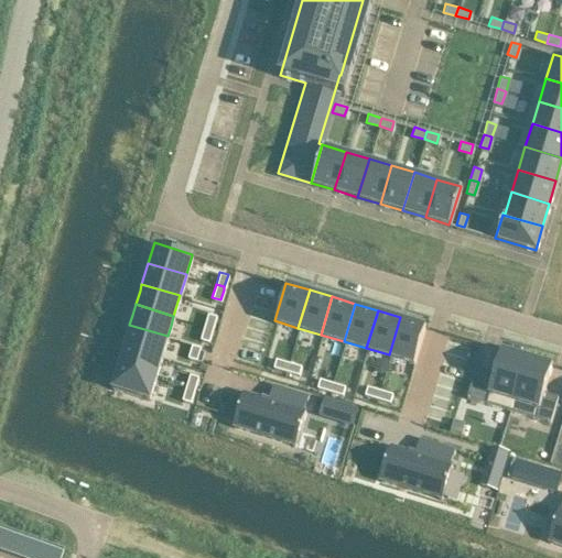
[(207,313),(204,325),(212,327),(216,315),(207,313)]
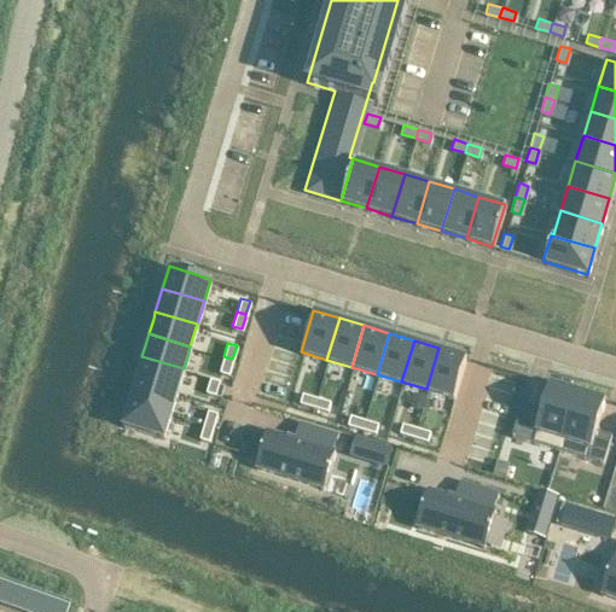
[(439,348),(426,389),(452,397),(465,356),(439,348)]
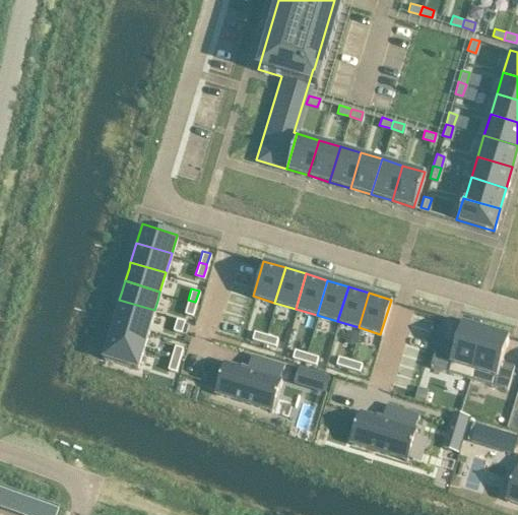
[(116,313),(114,319),(148,329),(150,323),(154,310),(119,300),(116,313)]
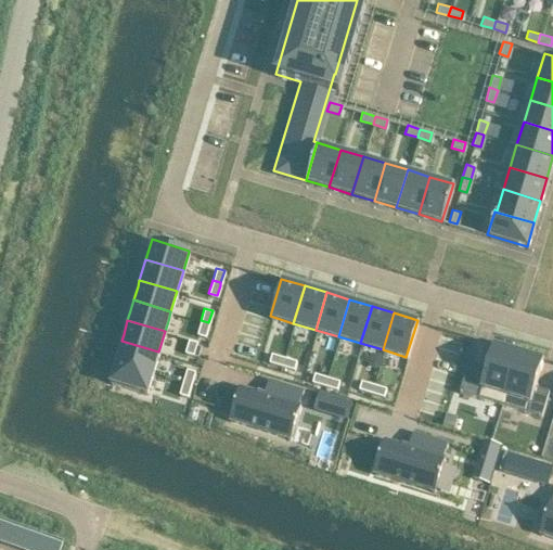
[(201,320),(196,332),(205,335),(208,322),(201,320)]
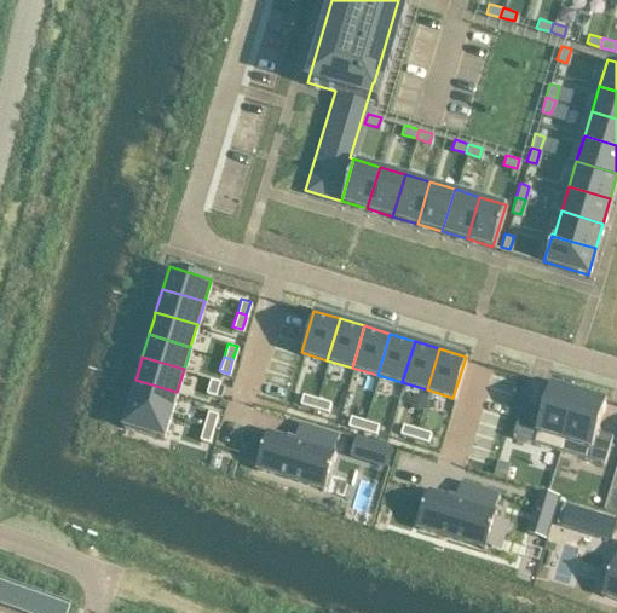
[(211,377),(206,391),(215,394),(219,380),(211,377)]
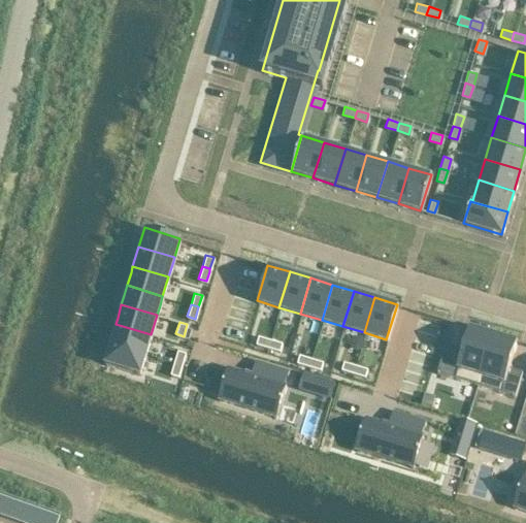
[(110,339),(109,342),(144,354),(145,351),(151,334),(116,324),(110,339)]
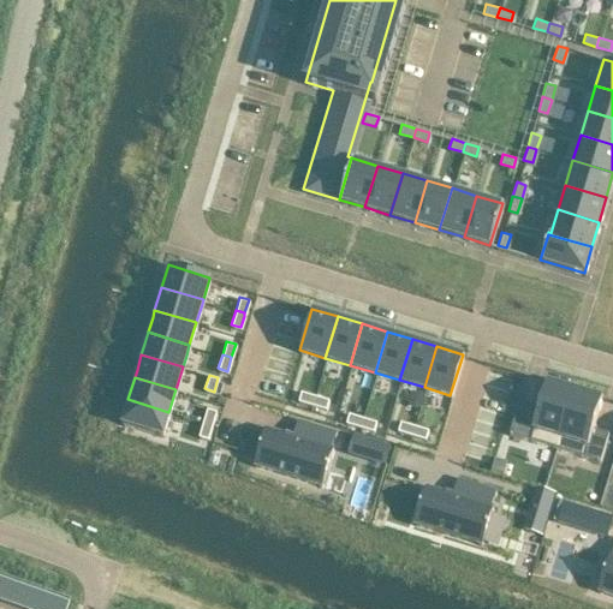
[(516,404),(507,431),(555,446),(573,387),(546,378),(536,410),(516,404)]
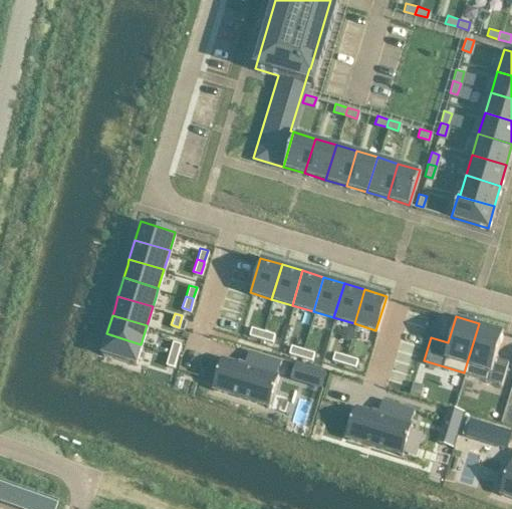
[(479,323),(464,372),(500,384),(507,359),(494,355),(502,330),(479,323)]
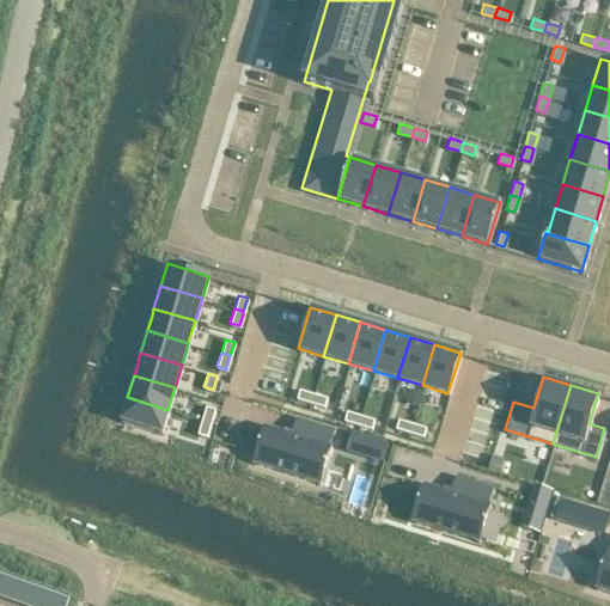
[(299,387),(296,397),(310,402),(312,392),(299,387)]
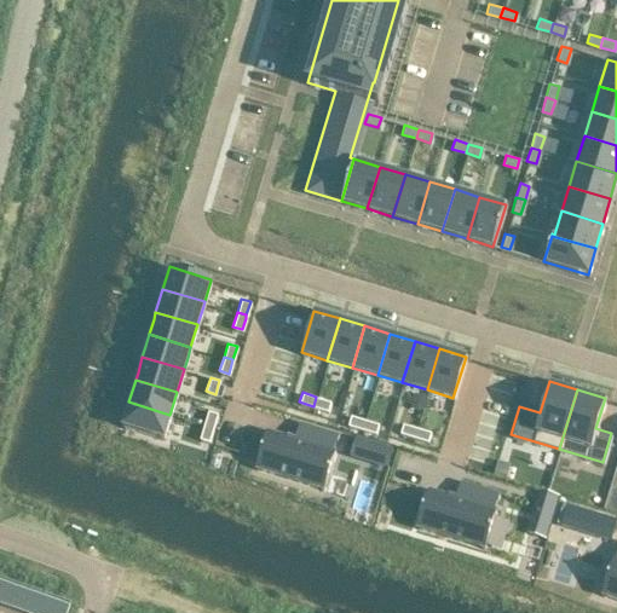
[(316,397),(313,406),(327,410),(330,400),(316,397)]
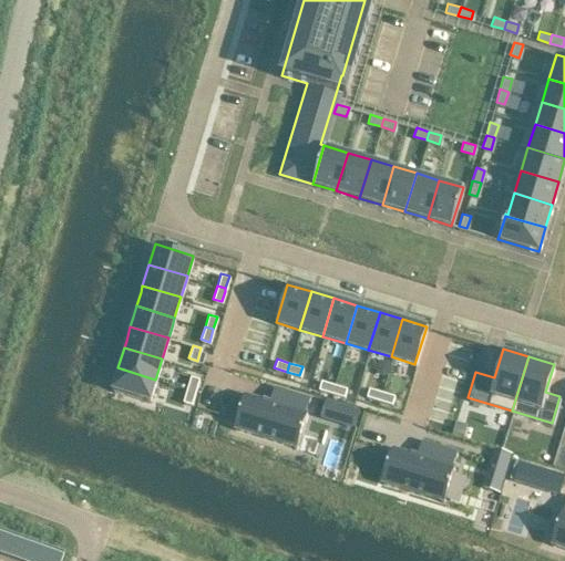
[(117,367),(112,388),(150,400),(155,380),(117,367)]
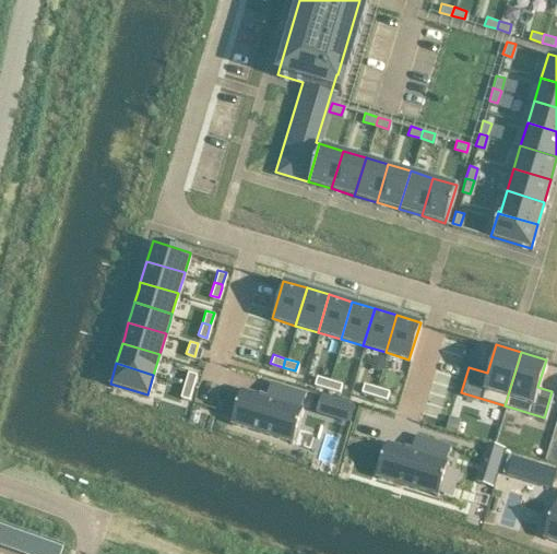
[(185,380),(184,384),(192,386),(193,382),(196,373),(188,370),(185,380)]
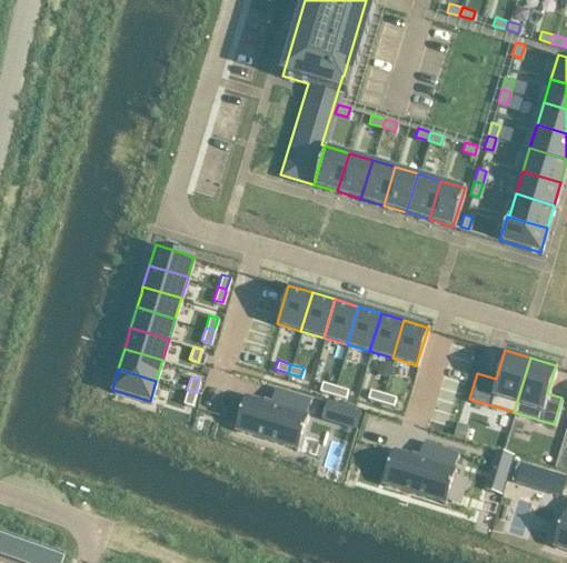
[(321,381),(319,389),(331,393),(335,384),(321,381)]
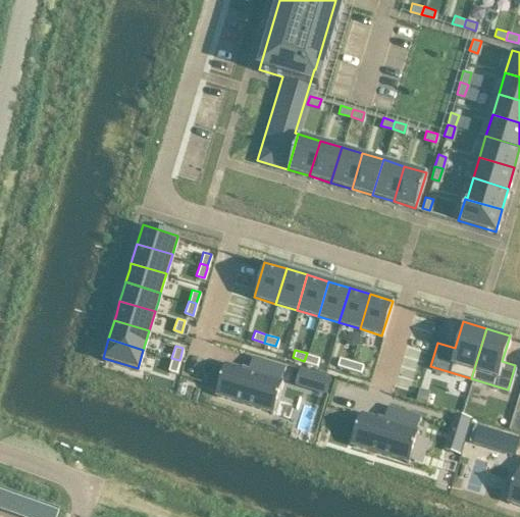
[(307,353),(304,361),(316,364),(318,357),(307,353)]
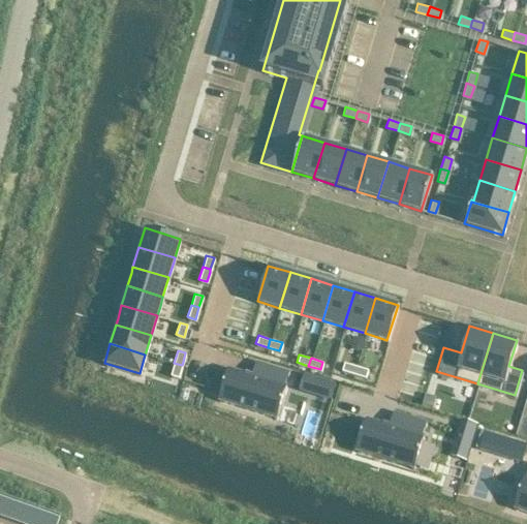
[(227,367),(218,399),(276,417),(285,384),(283,383),(288,369),(255,360),(250,373),(227,367)]
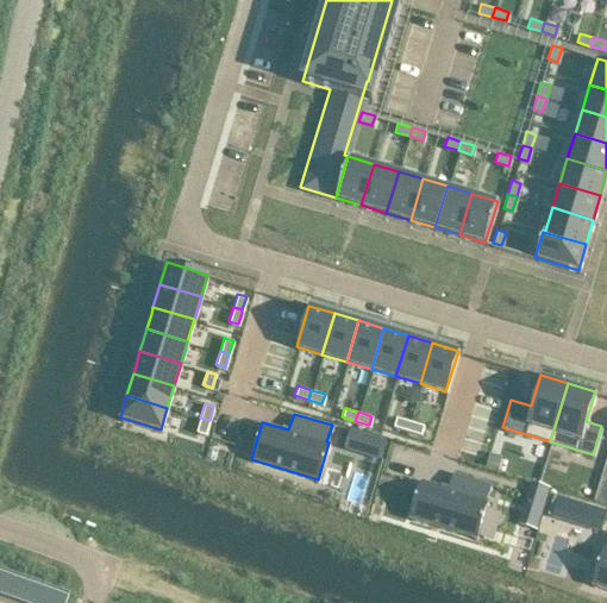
[(395,415),(393,425),(407,429),(410,420),(395,415)]
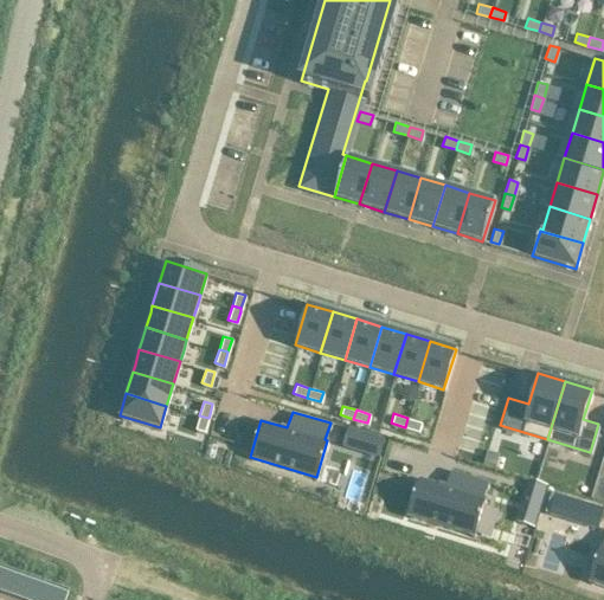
[(199,415),(196,428),(204,431),(209,418),(199,415)]
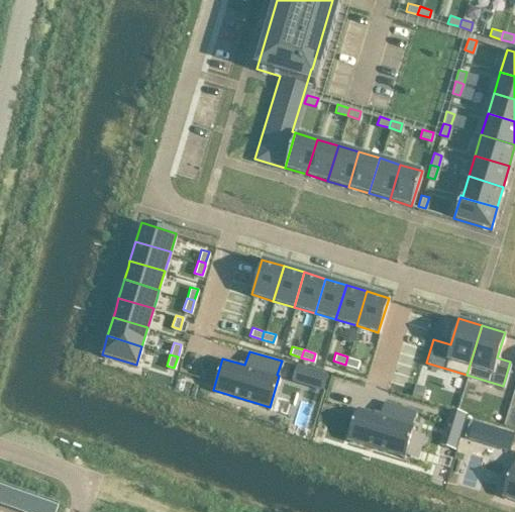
[(347,356),(345,365),(356,368),(358,360),(347,356)]
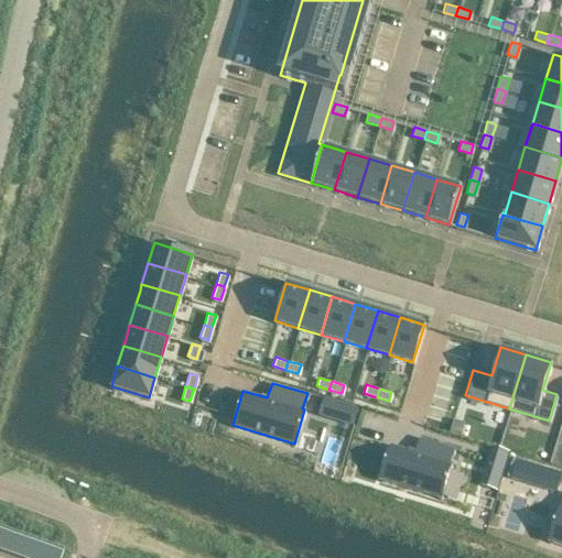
[(323,396),(319,412),(352,422),(356,407),(323,396)]
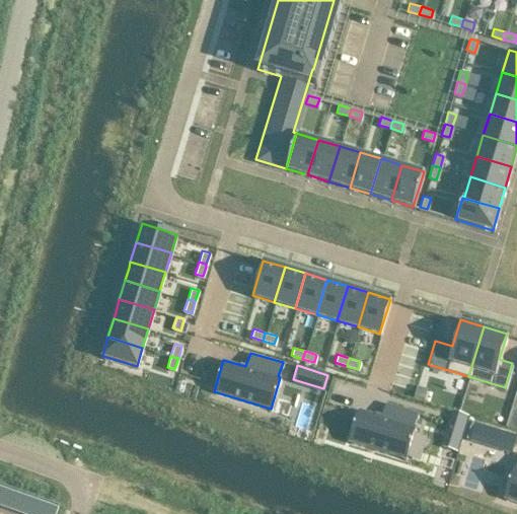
[(358,409),(349,440),(405,457),(415,426),(413,426),(418,412),(385,401),(380,416),(358,409)]
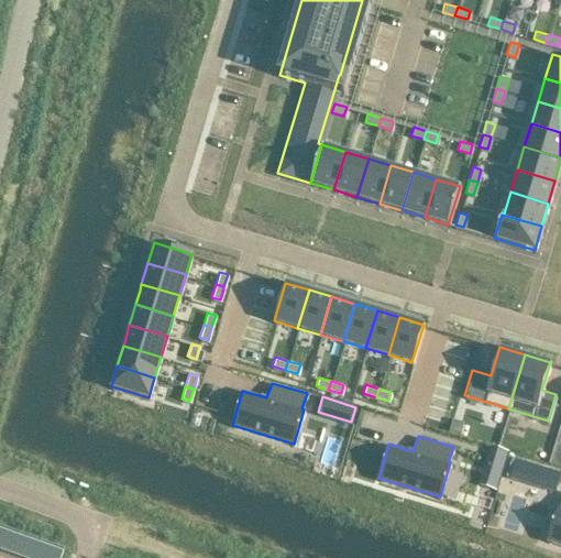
[(492,445),(485,466),(499,470),(506,449),(492,445)]
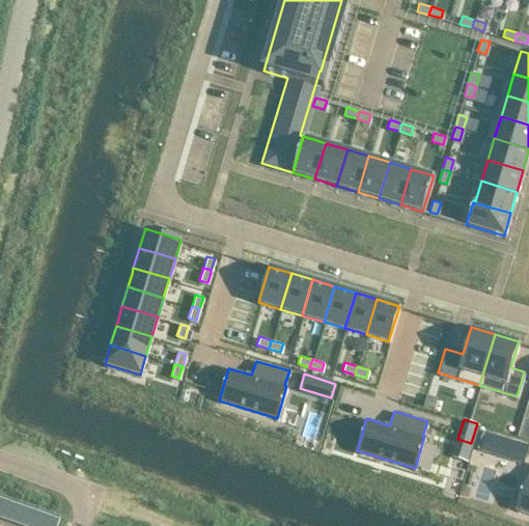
[(481,430),(476,446),(522,461),(527,444),(481,430)]
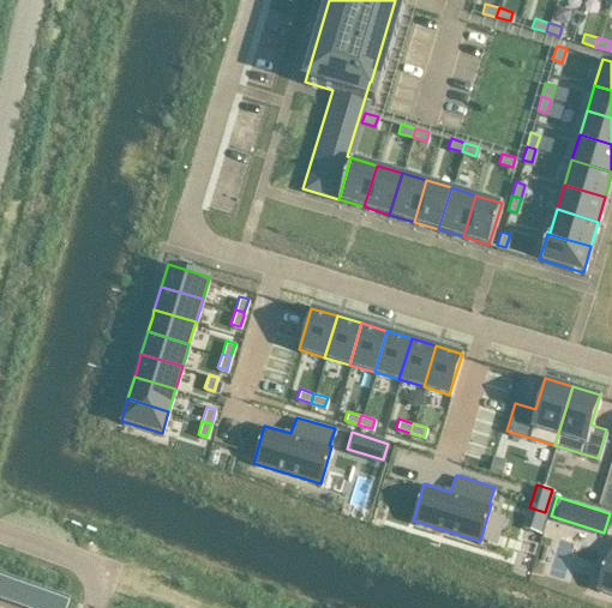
[(607,551),(597,588),(611,593),(611,542),(610,552),(607,551)]
